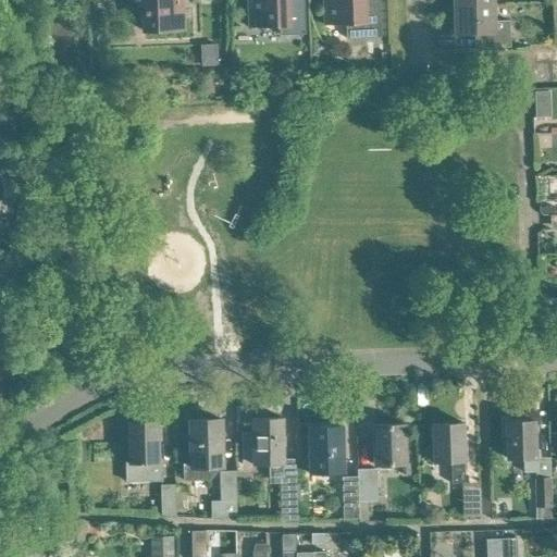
[(127,0),(128,11),(141,11),(141,31),(169,29),(182,28),(181,0),(127,0)]
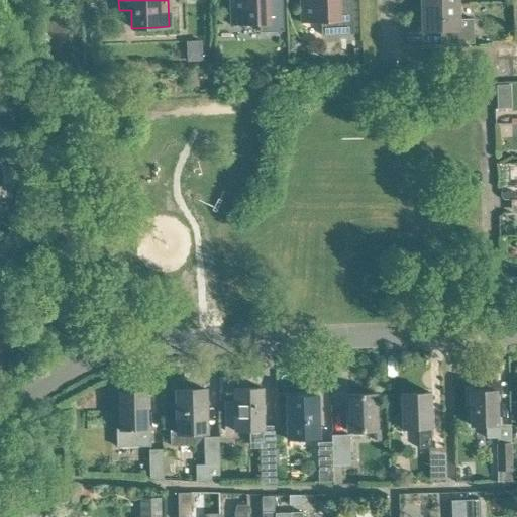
[(228,0),(230,25),(259,24),(259,32),(283,31),(281,0),(228,0)]
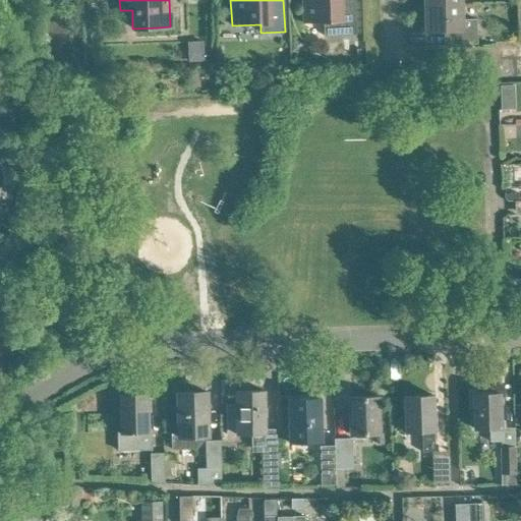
[(301,0),(302,23),(323,22),(323,36),(355,35),(353,0),(301,0)]
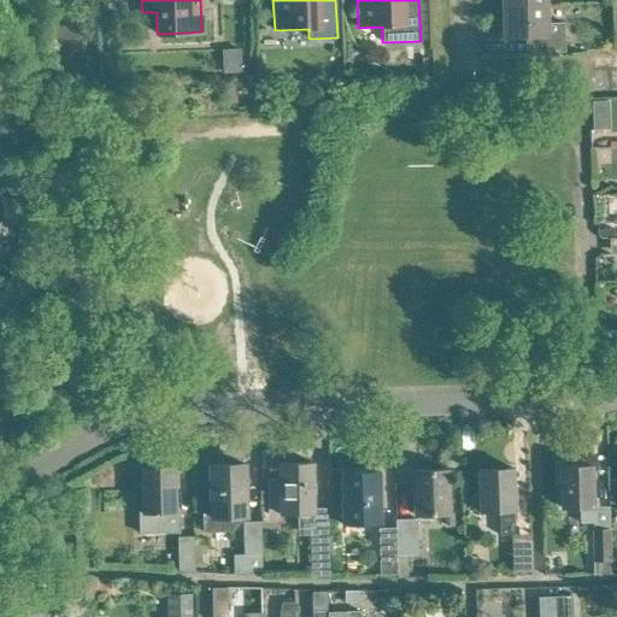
[(545,5),(501,6),(503,36),(526,36),(526,53),(564,52),(563,23),(546,23),(545,5)]
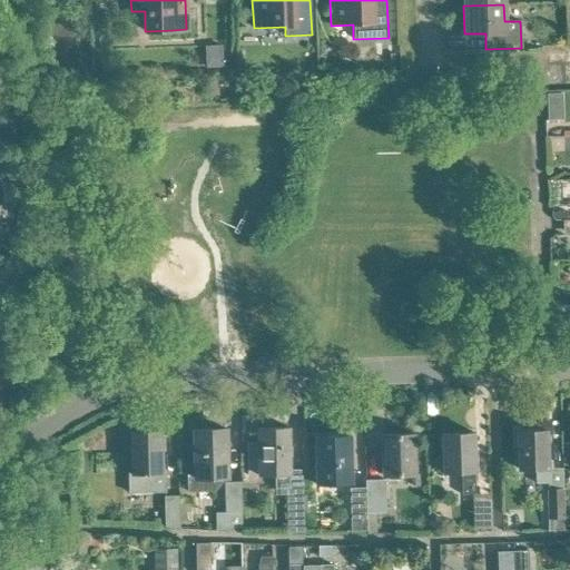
[(548,120),(562,119),(562,105),(547,106),(548,120)]
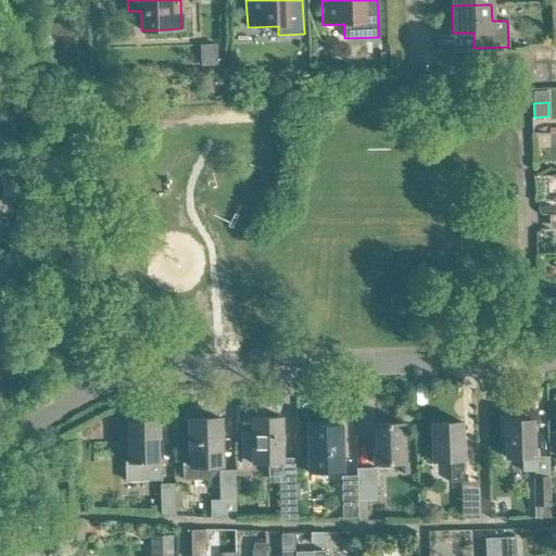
[(555,214),(546,215),(547,229),(555,229),(555,214)]
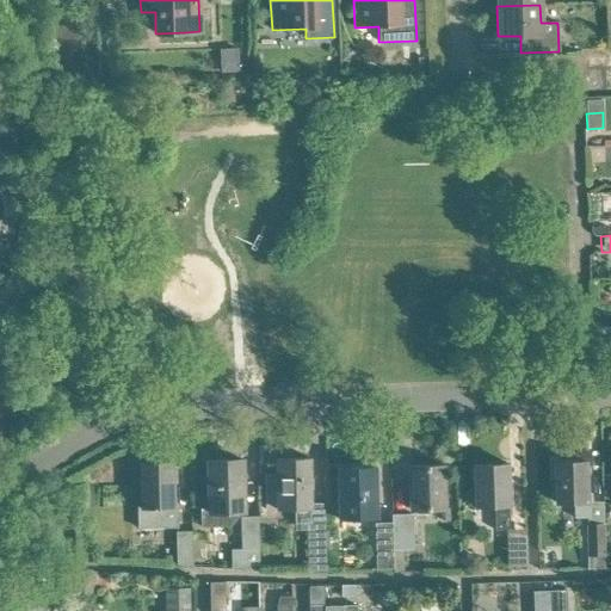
[(609,327),(597,327),(597,340),(609,340),(609,327)]
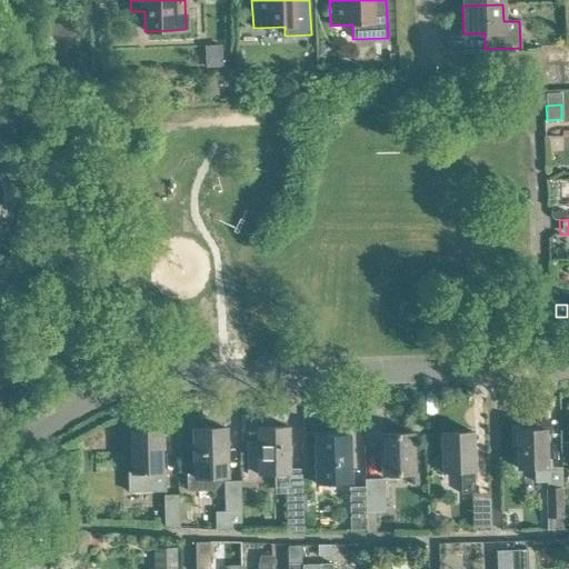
[(0,335),(0,350),(12,351),(13,335),(0,335)]
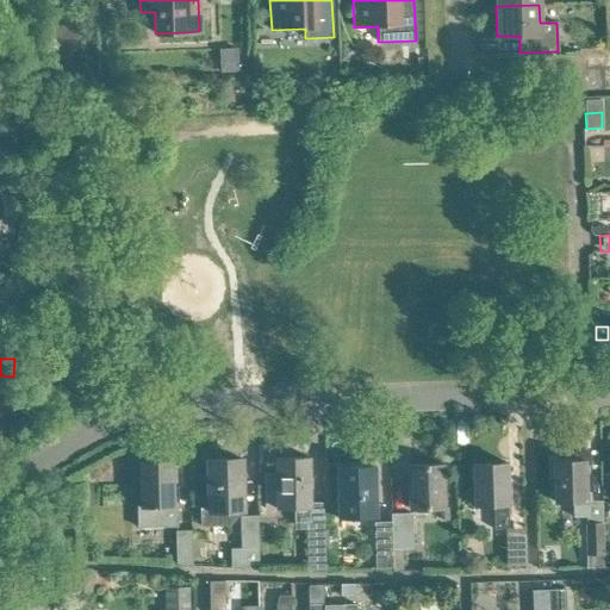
[(0,417),(11,417),(11,403),(0,403),(0,417)]
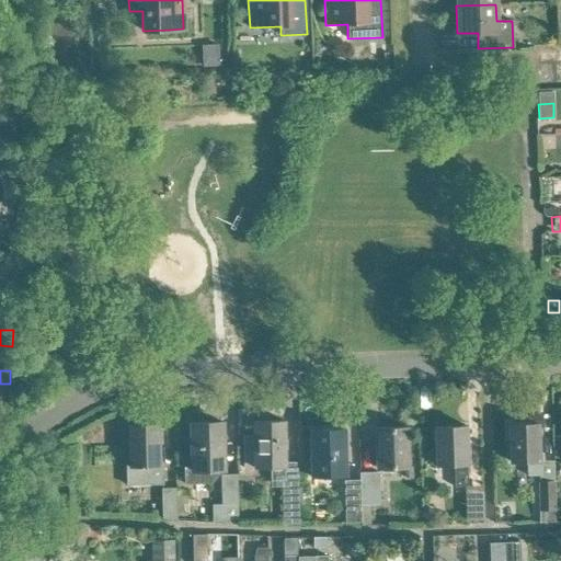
[(253,434),(242,434),(242,467),(254,467),(270,467),(271,480),(285,480),(284,462),(284,421),(253,421),(253,434)]
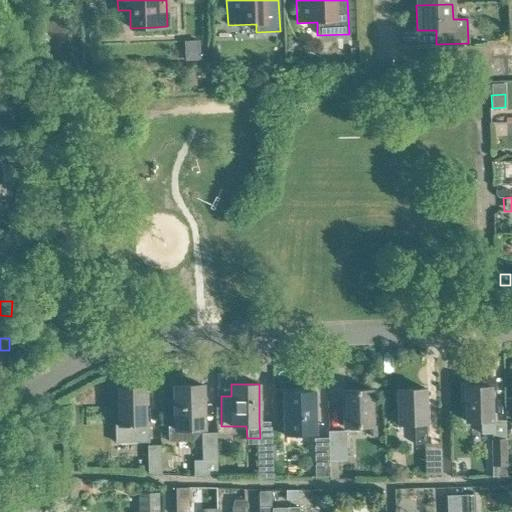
[(168,441),(193,441),(193,429),(204,428),(203,385),(173,386),(174,425),(167,426),(168,441)]
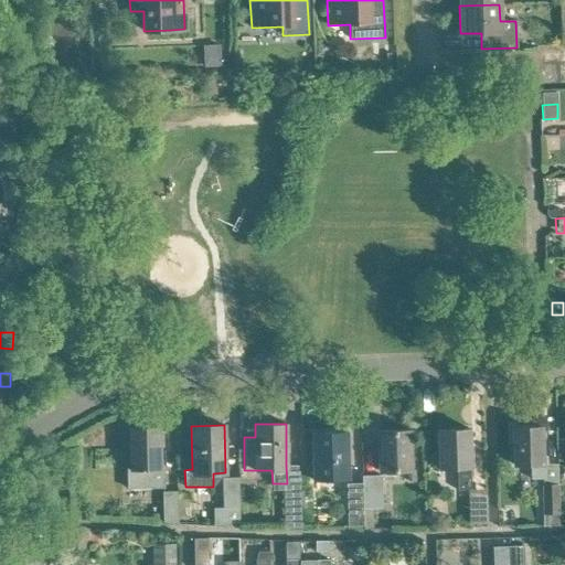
[(542,479),(542,465),(541,426),(511,427),(513,465),(530,465),(531,479),(542,479)]
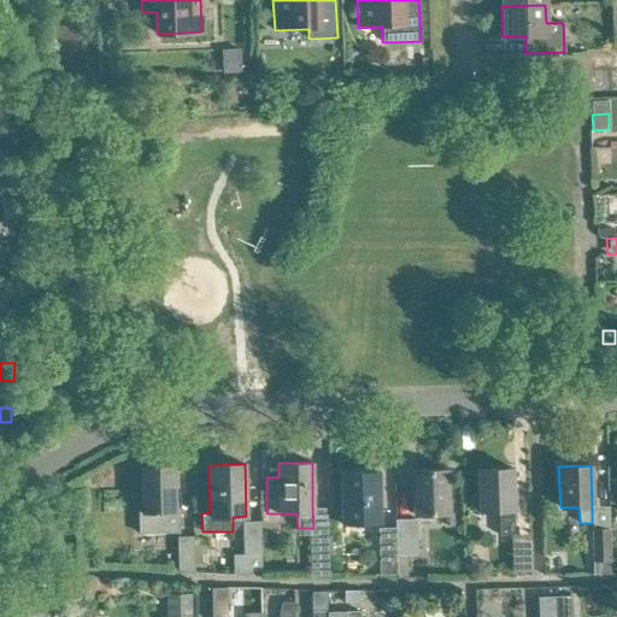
[(175,510),(174,466),(141,466),(142,511),(139,511),(140,533),(178,532),(177,510),(175,510)]
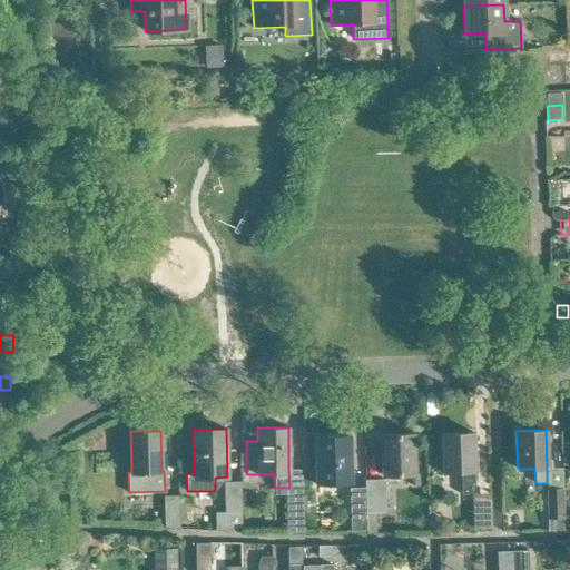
[(472,432),(441,433),(442,472),(460,472),(461,494),(474,493),(473,471),(472,432)]
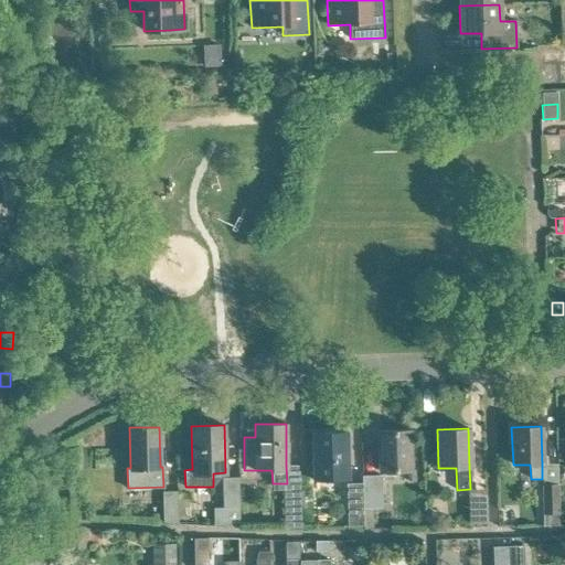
[(379,471),(409,470),(408,430),(377,432),(379,471)]
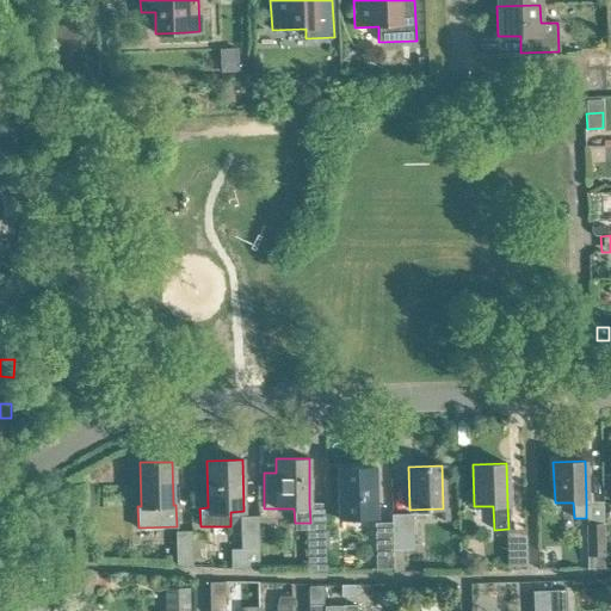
[(339,519),(376,518),(374,467),(337,468),(339,519)]
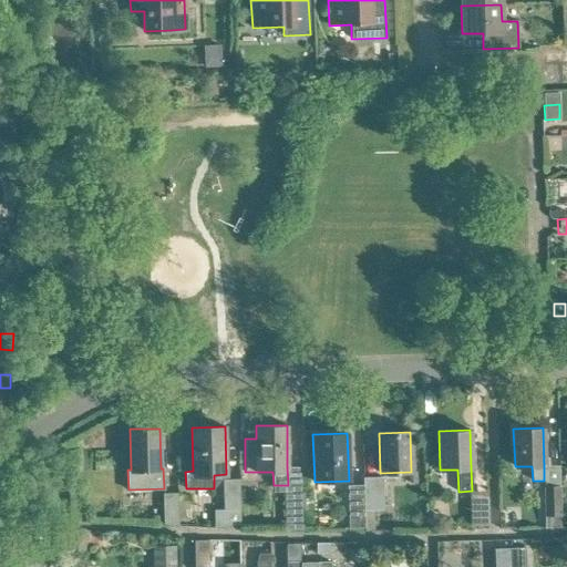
[(362,485),(364,527),(372,526),(372,509),(383,509),(382,476),(362,476),(362,485)]
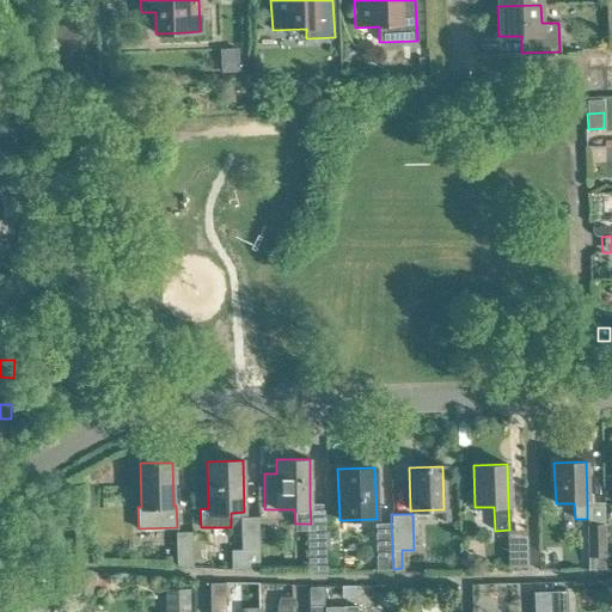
[(257,516),(240,516),(242,550),(258,550),(257,516)]
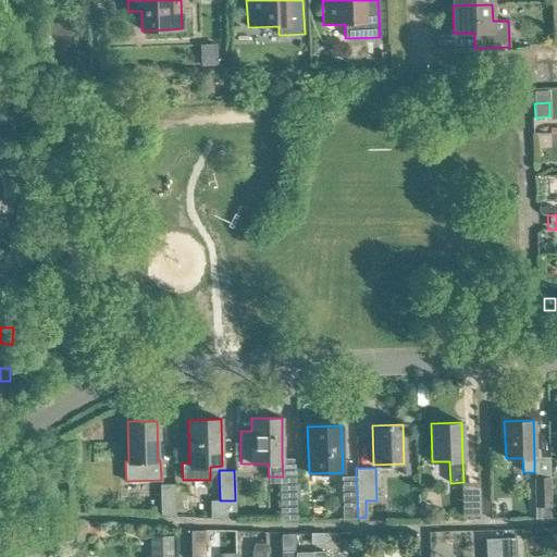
[(534,507),(551,506),(551,475),(533,477),(534,507)]
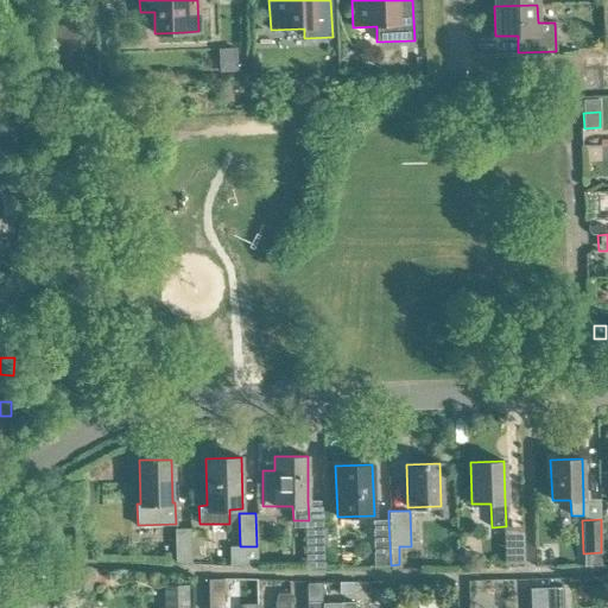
[(391,565),(388,520),(373,520),(373,565),(391,565)]
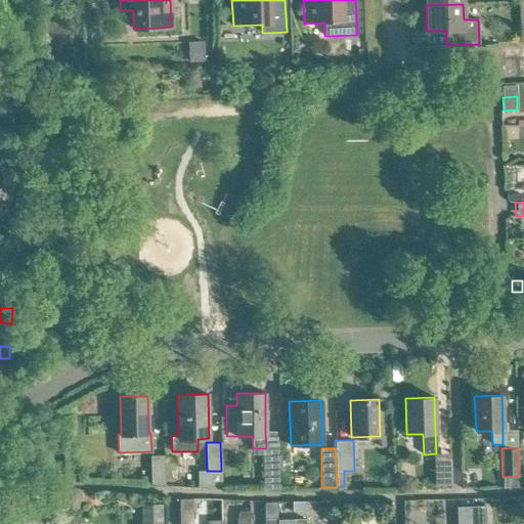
[(277,454),(262,454),(263,489),(278,488),(277,454)]
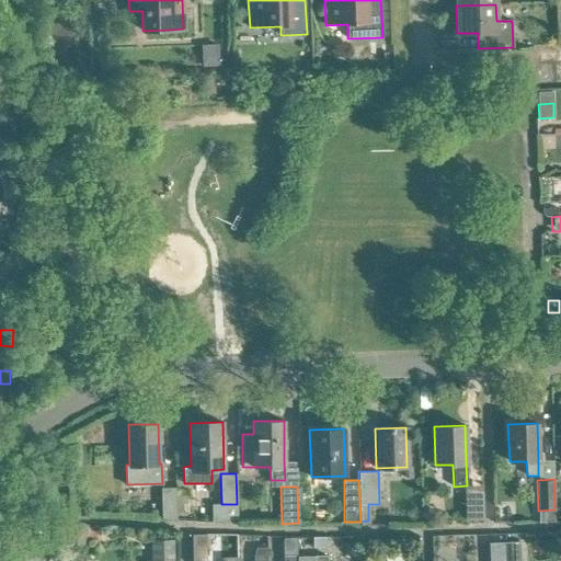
[(161,518),(175,518),(175,488),(161,488),(161,518)]
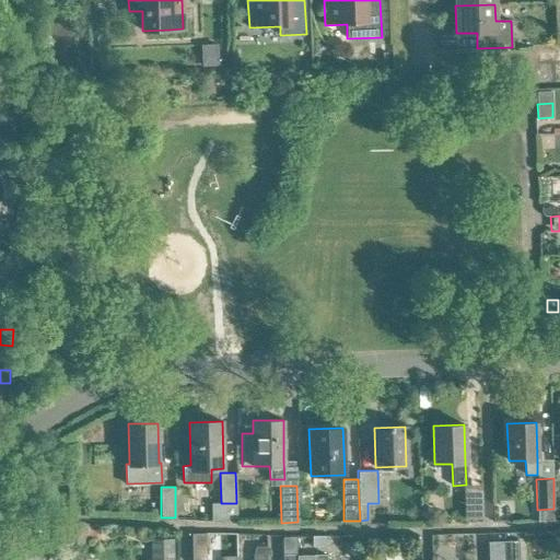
[(481,490),(464,490),(464,518),(482,518),(481,490)]
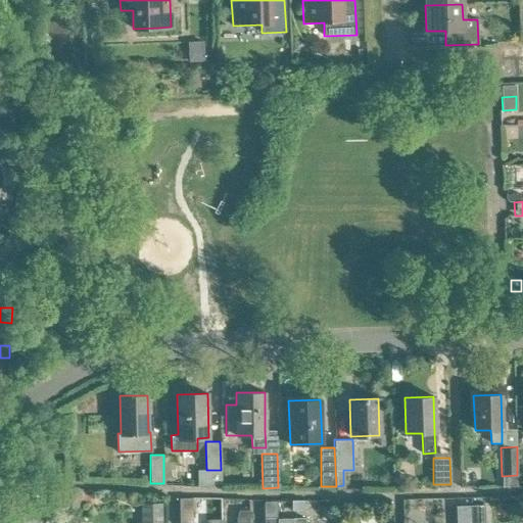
[(61,501),(30,500),(34,513),(54,514),(54,519),(61,519),(61,501)]
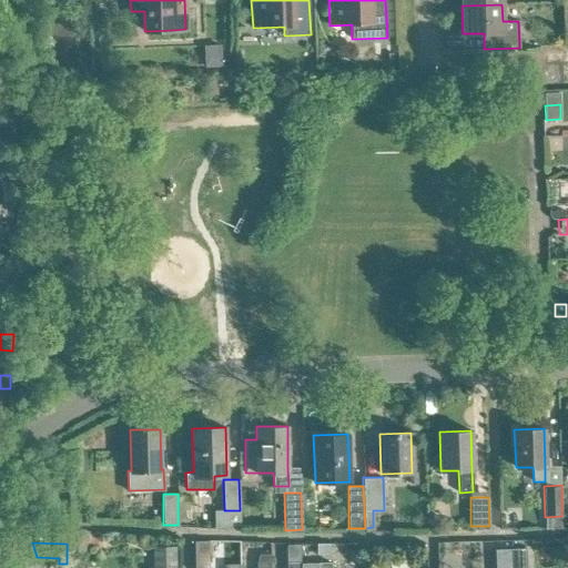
[(195,567),(208,567),(208,543),(195,543),(195,567)]
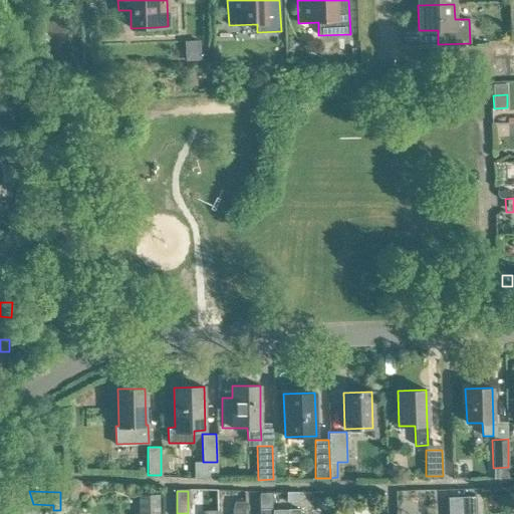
[(288,502),(301,502),(301,492),(288,493),(288,502)]
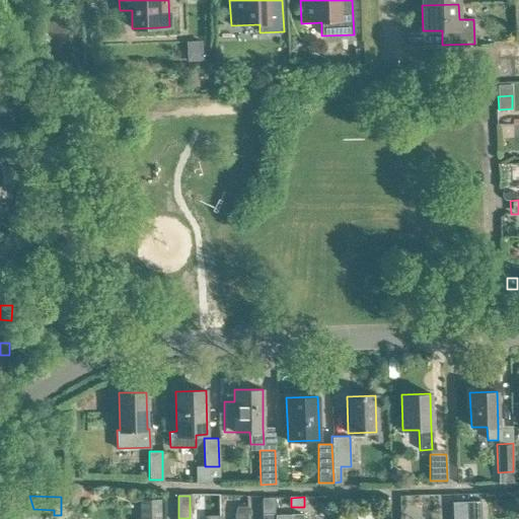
[(140,499),(139,518),(160,518),(161,499),(140,499)]
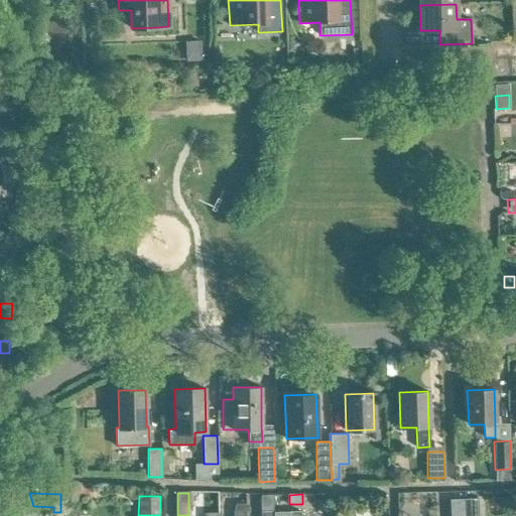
[(449,515),(464,515),(464,498),(449,499),(449,515)]
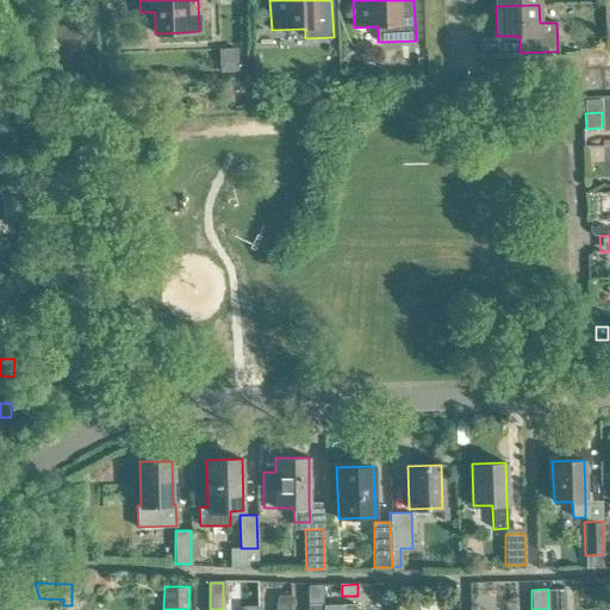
[(548,589),(548,609),(564,609),(564,589),(548,589)]
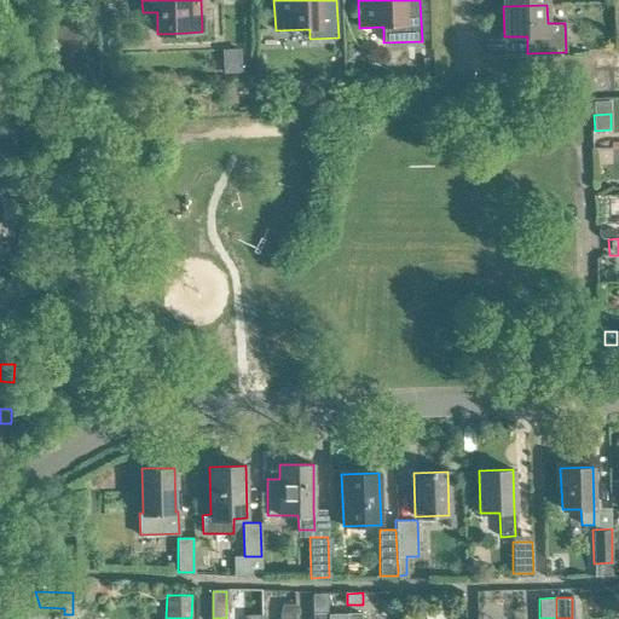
[(294,618),(294,603),(282,603),(279,613),(279,618),(294,618)]
